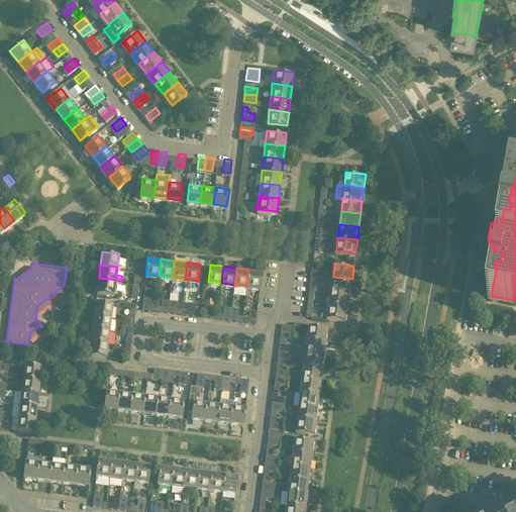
[(246,286),(261,288),(263,271),(248,269),(246,286)]
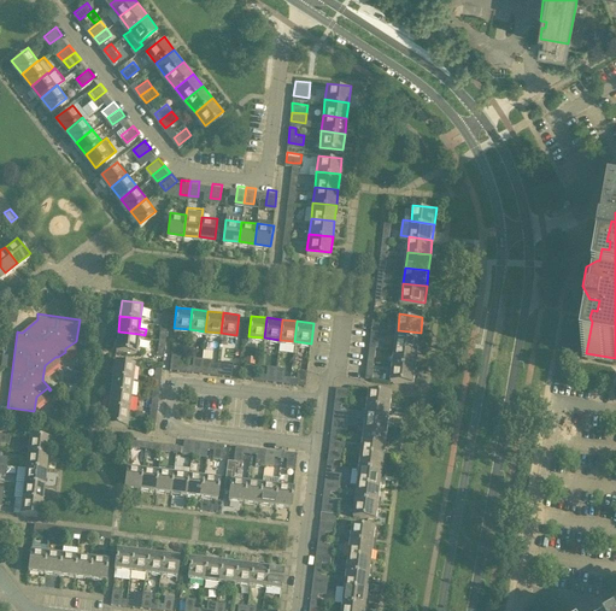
[(396,346),(418,348),(421,333),(398,330),(396,346)]
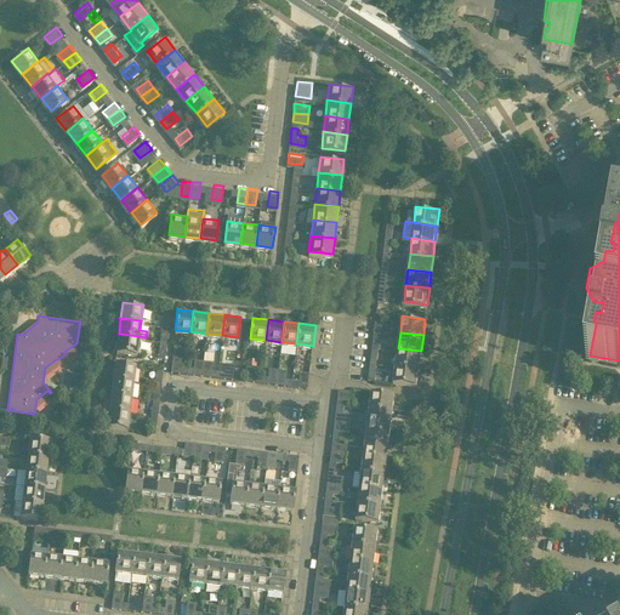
[(137,352),(140,336),(119,334),(117,349),(137,352)]
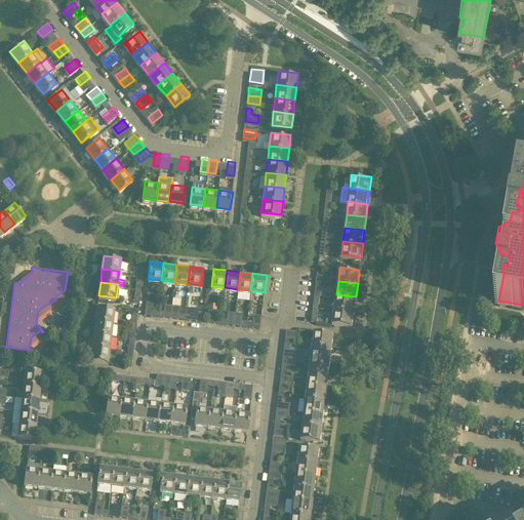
[(335,308),(355,310),(356,296),(336,294),(335,308)]
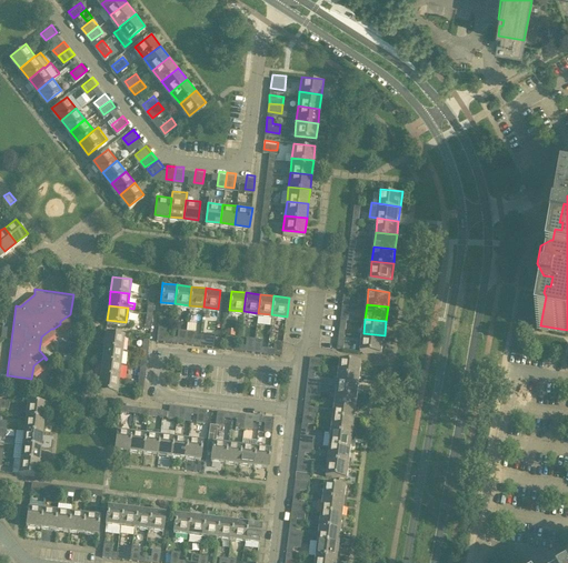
[(159,323),(157,337),(166,338),(167,324),(159,323)]
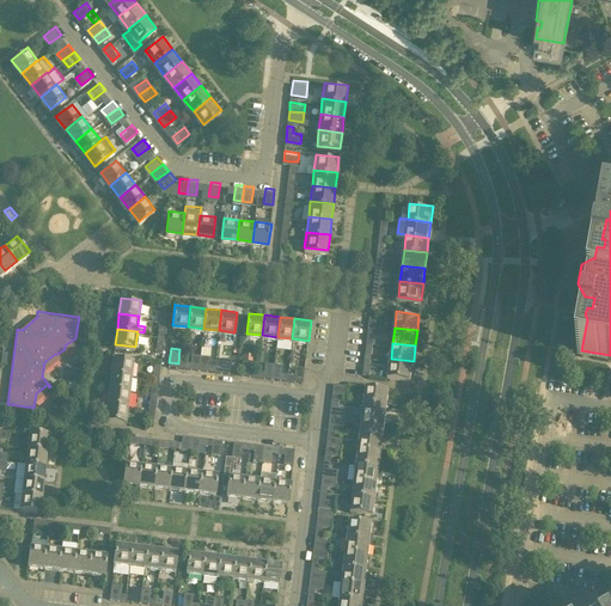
[(190,366),(200,366),(201,352),(193,350),(190,366)]
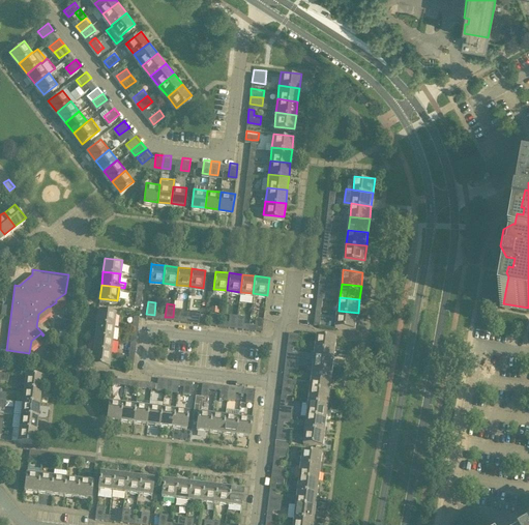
[(173,317),(180,318),(182,305),(174,304),(173,317)]
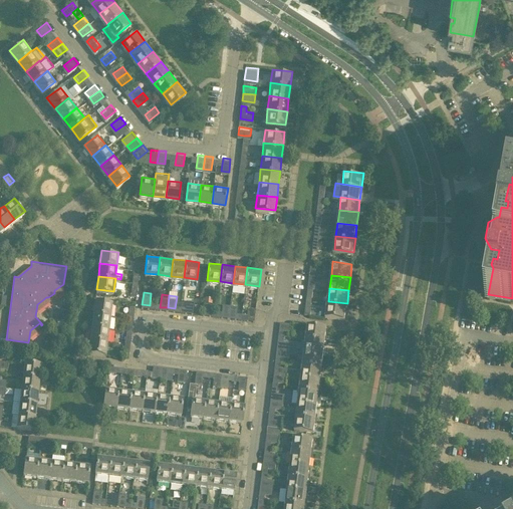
[(187,297),(186,310),(193,311),(195,298),(187,297)]
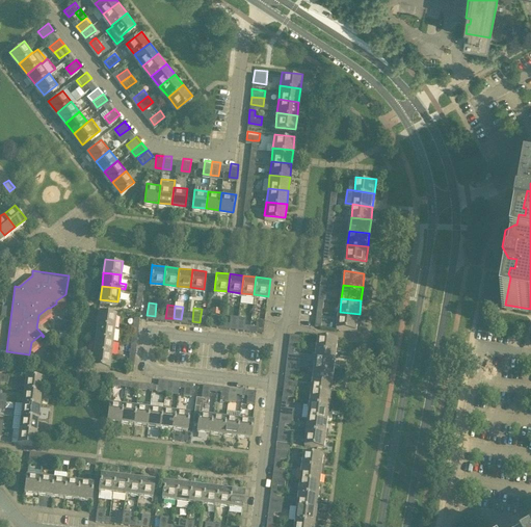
[(97,322),(114,325),(116,311),(99,309),(97,322)]
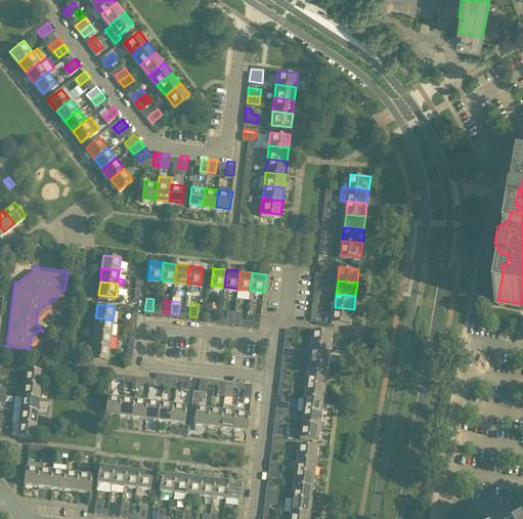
[(209,305),(207,318),(215,319),(217,306),(209,305)]
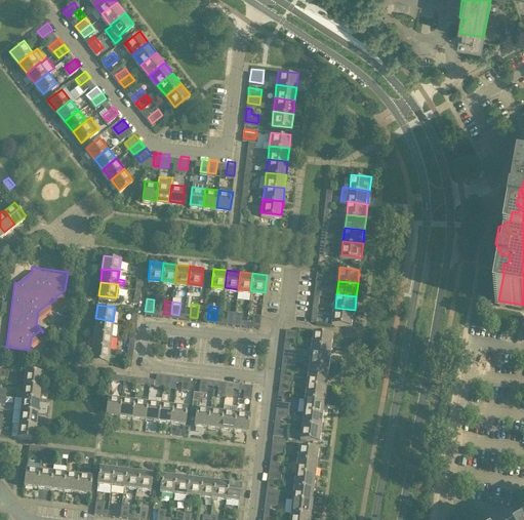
[(227,321),(234,322),(236,309),(228,308),(227,321)]
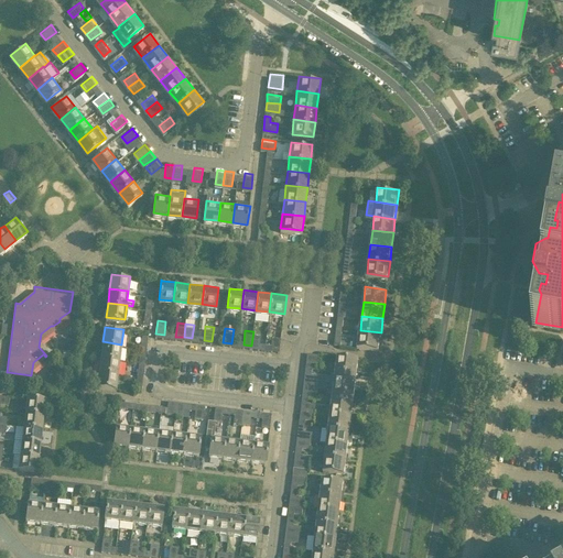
[(358,345),(379,347),(381,332),(360,330),(358,345)]
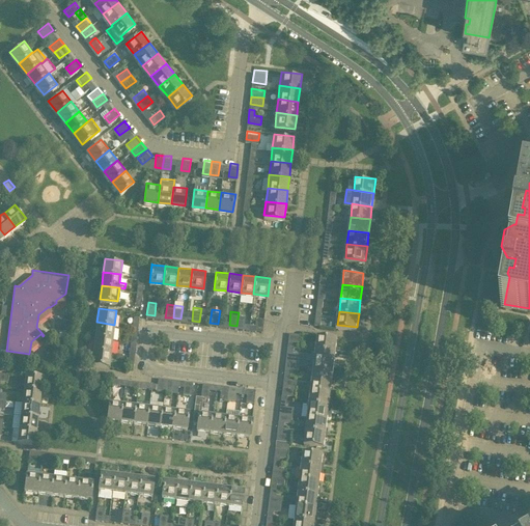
[(236,326),(245,327),(246,313),(239,312),(236,326)]
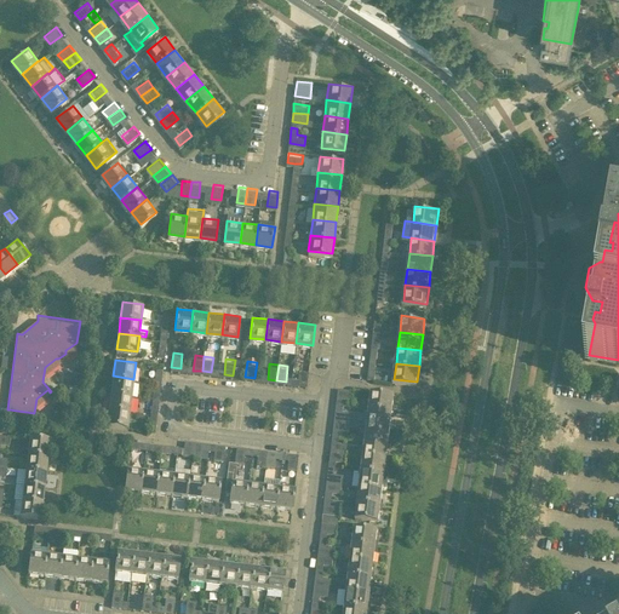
[(78,378),(84,373),(78,367),(72,372),(78,378)]
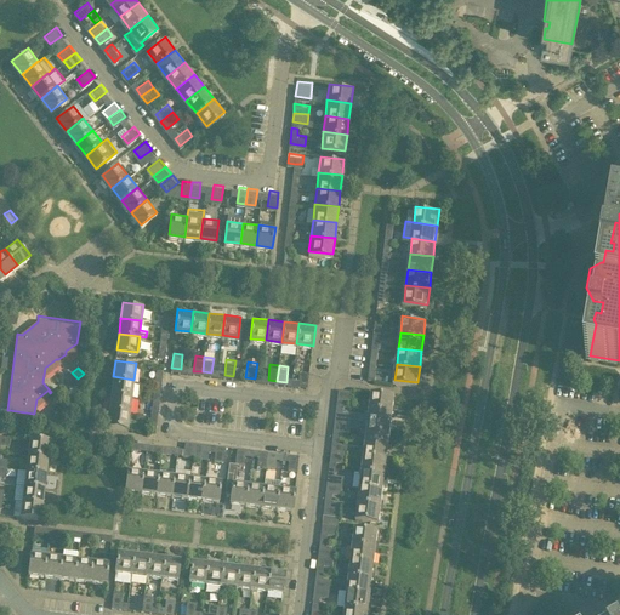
[(300,368),(299,383),(308,385),(310,369),(300,368)]
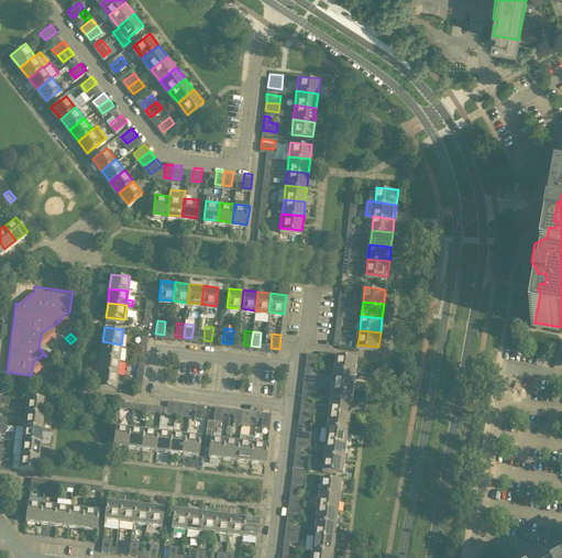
[(101,356),(119,358),(121,345),(102,341),(101,356)]
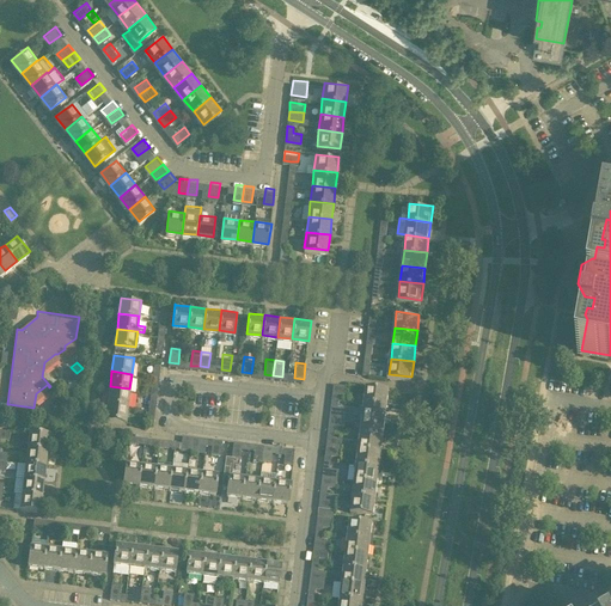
[(335,380),(335,381),(334,390),(349,391),(350,381),(335,380)]
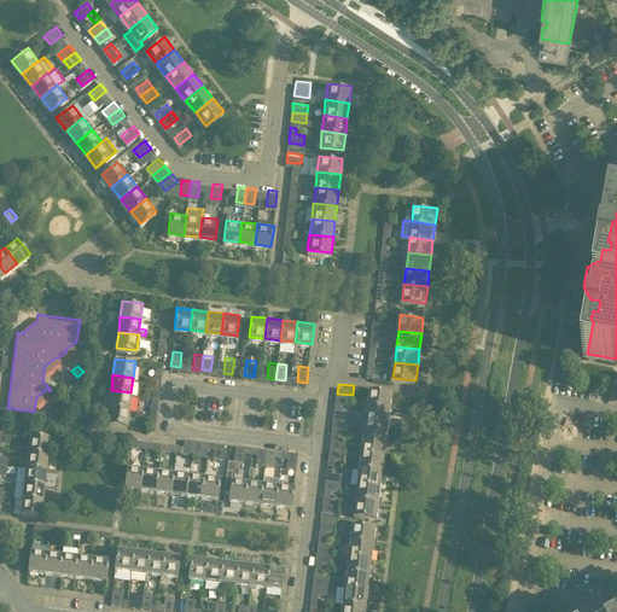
[(391,406),(394,390),(371,388),(368,403),(391,406)]
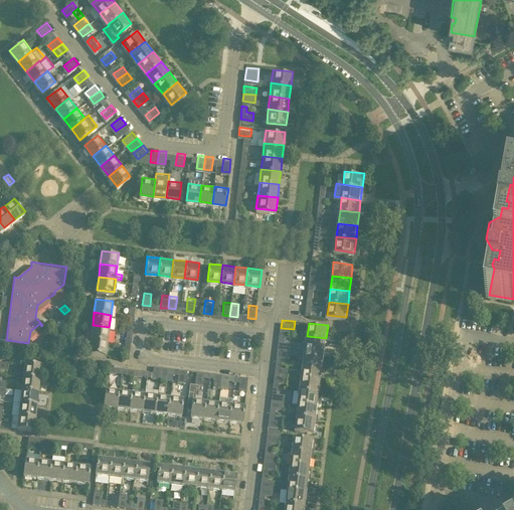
[(91,338),(108,340),(109,327),(93,325),(91,338)]
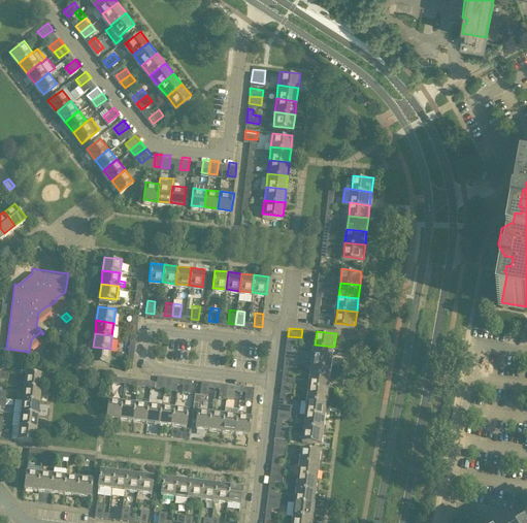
[(334,347),(315,345),(314,358),(333,360),(334,347)]
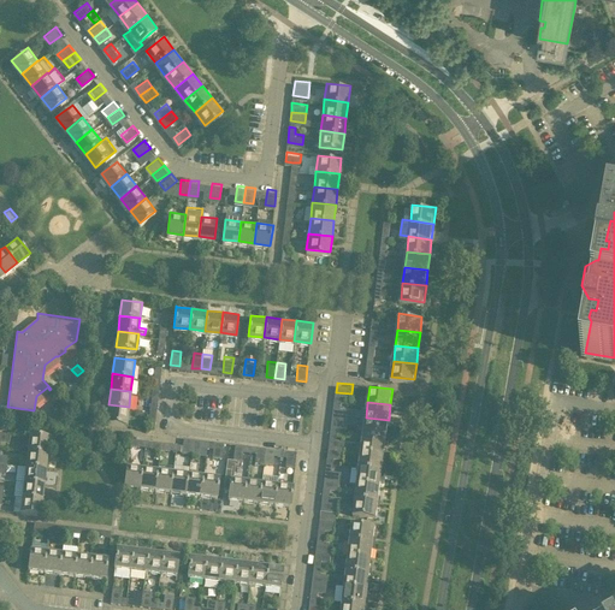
[(106,420),(126,422),(129,407),(108,404),(106,420)]
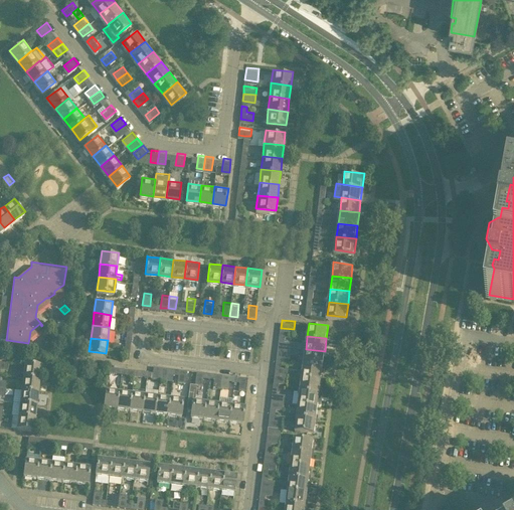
[(279,346),(292,347),(293,340),(280,338),(279,346)]
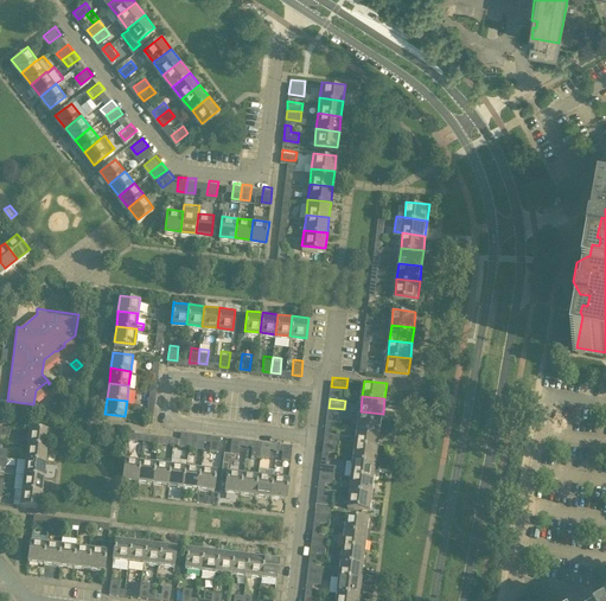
[(329,408),(327,416),(343,419),(344,409),(329,408)]
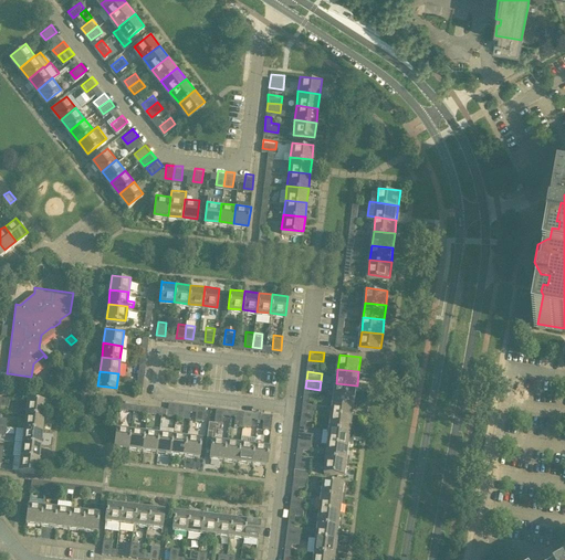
[(357,386),(336,383),(334,398),(355,400),(357,386)]
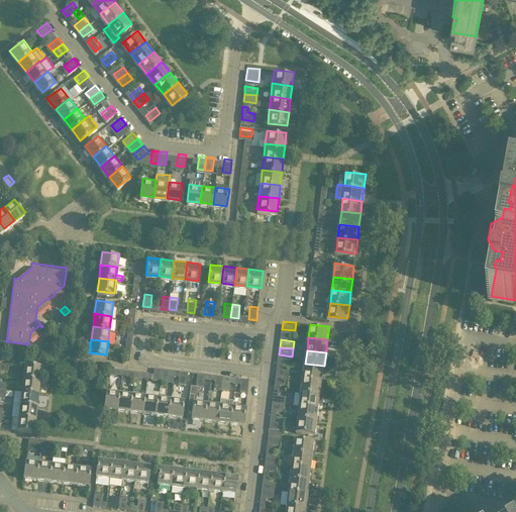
[(9,361),(0,360),(0,368),(8,369),(9,361)]
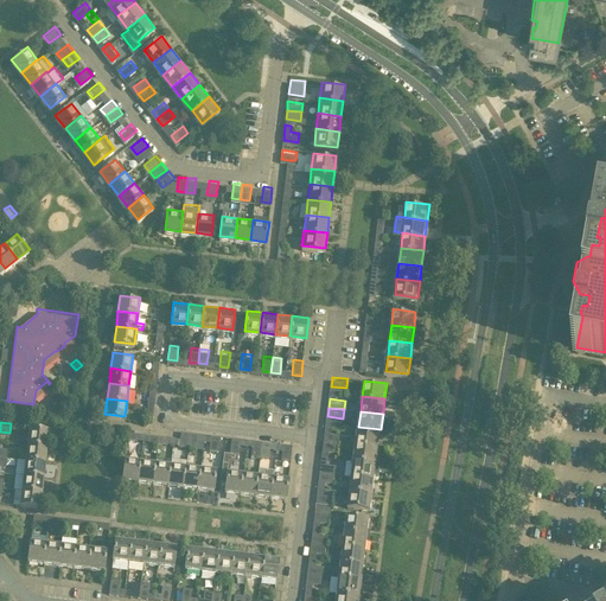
[(27,441),(48,443),(50,428),(30,426),(27,441)]
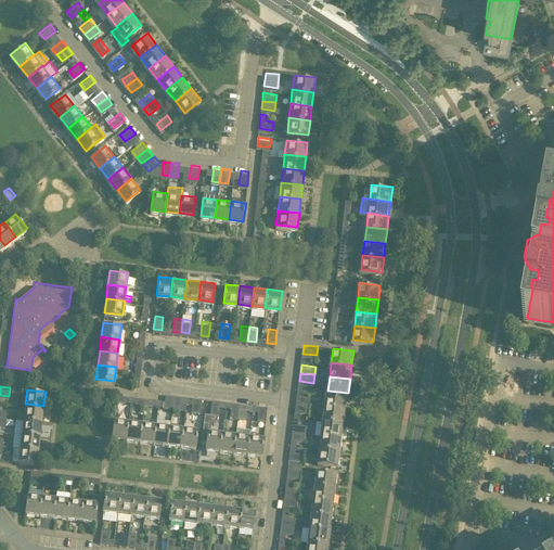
[(348,393),(327,391),(326,405),(347,407),(348,393)]
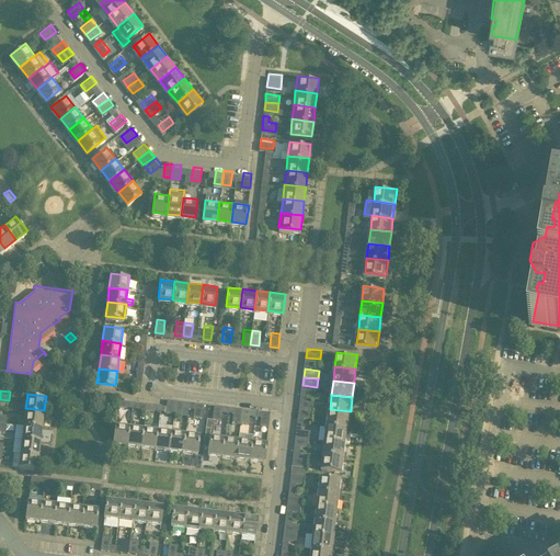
[(168,396),(167,403),(167,408),(167,410),(174,411),(176,397),(168,396)]
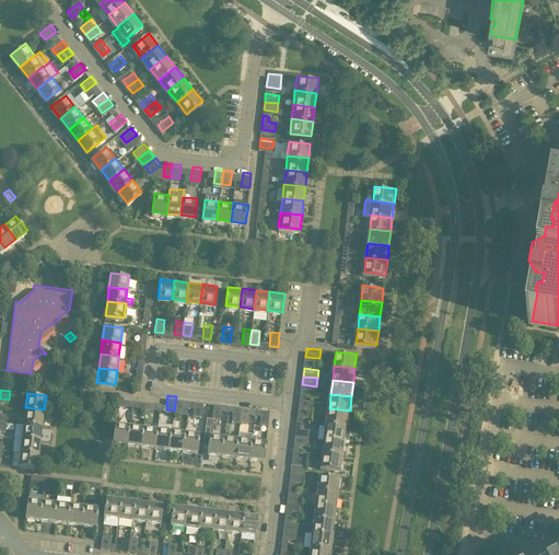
[(176,396),(174,411),(182,412),(184,397),(176,396)]
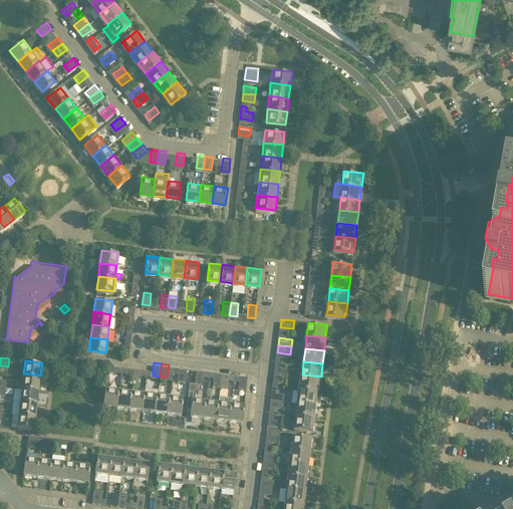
[(275,370),(287,372),(288,365),(276,363),(275,370)]
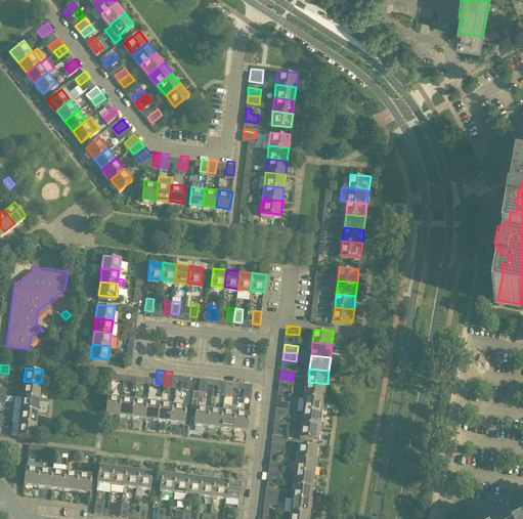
[(188,387),(190,374),(182,373),(181,386),(188,387)]
